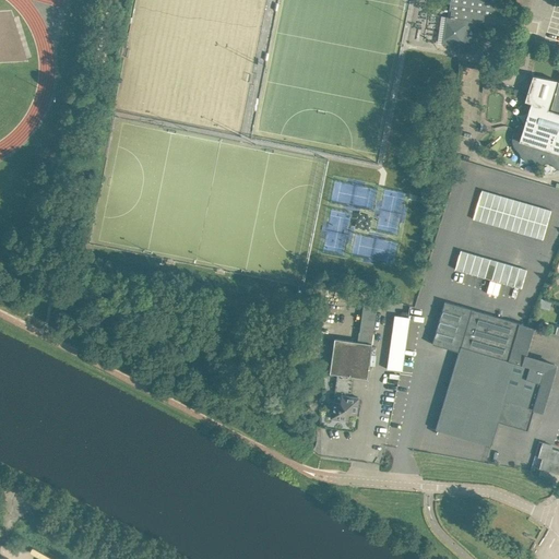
[(491,16),(494,2),(490,1),(490,0),(450,0),(449,11),(451,11),(450,18),(447,18),(447,16),(445,16),(442,45),(456,46),(459,47),(459,52),(473,55),(474,48),(473,48),(477,14),(491,16)]
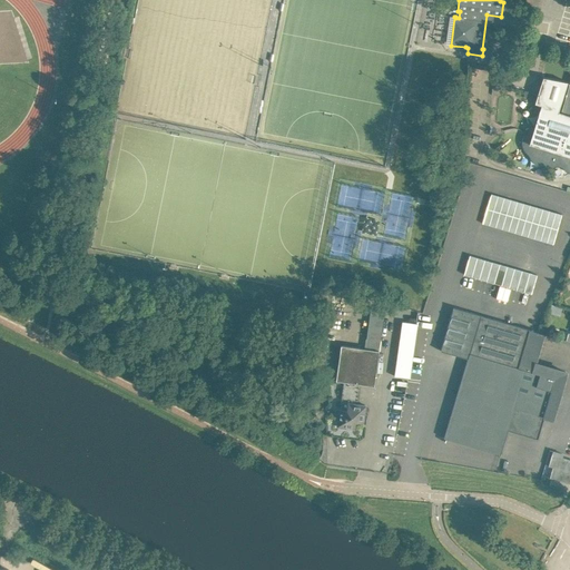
[(569,116),(558,112),(568,81),(543,77),(534,104),(541,106),(529,144),(531,145),(529,154),(538,156),(537,159),(548,163),(549,159),(553,160),(552,161),(566,166),(567,164),(569,164),(569,116)]
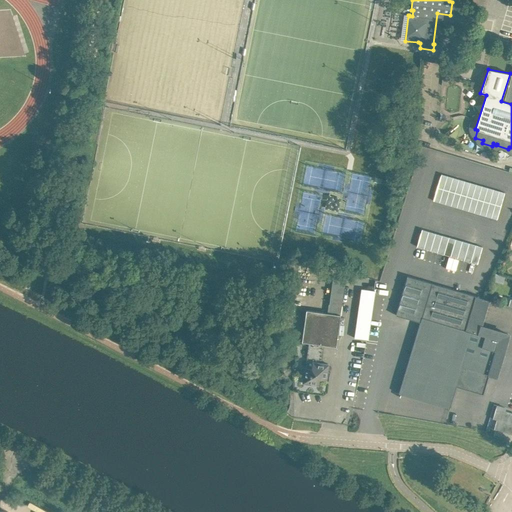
[(443,189),(447,175),(441,174),(437,187),(443,189)]
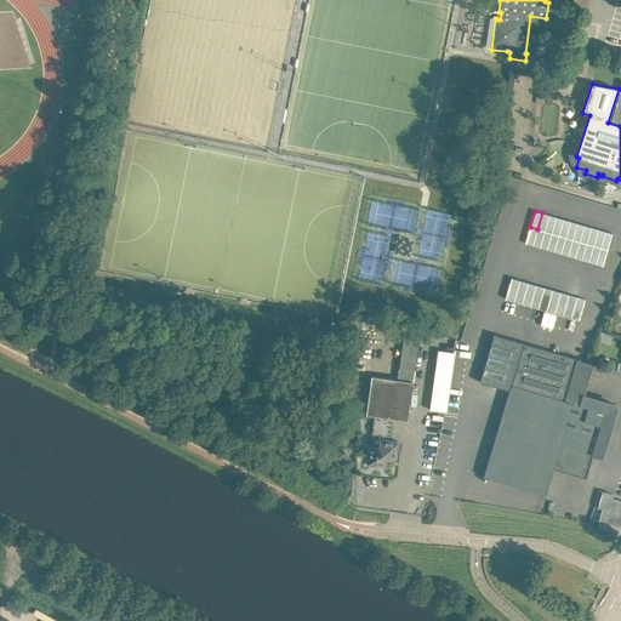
[(545,231),(550,215),(542,212),(537,229),(545,231)]
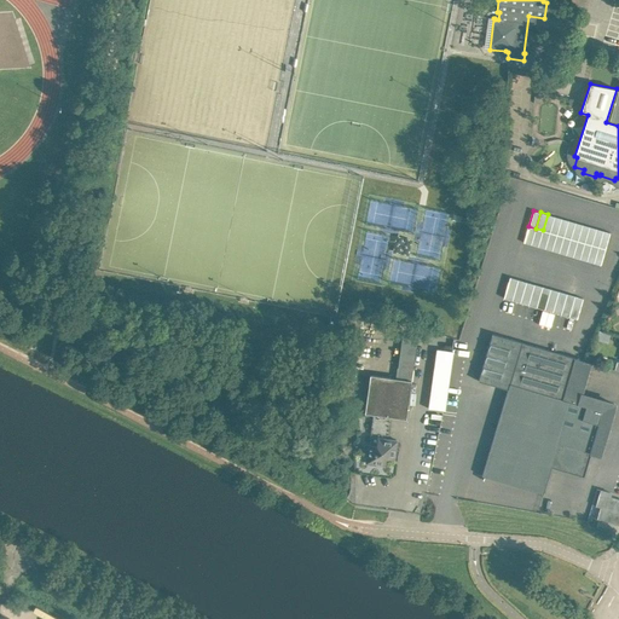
[(549,232),(554,217),(548,214),(543,230),(549,232)]
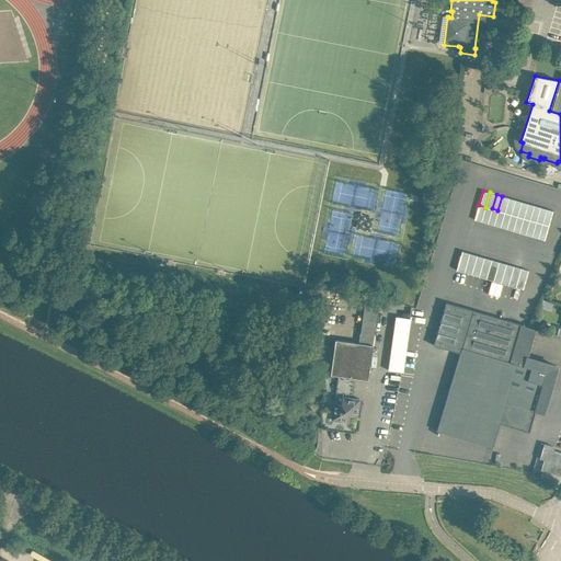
[(504,213),(508,197),(502,196),(497,210),(504,213)]
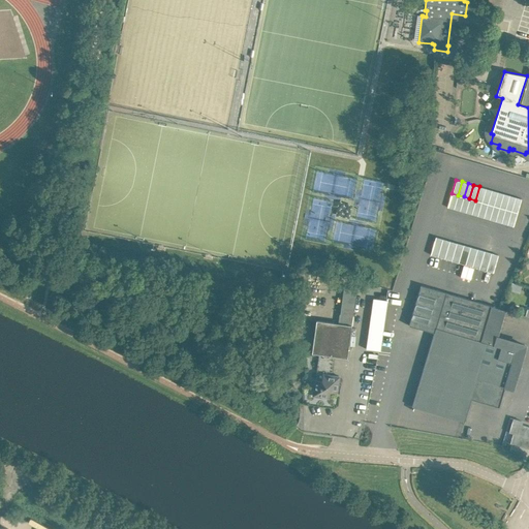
[(481,203),(486,188),(479,186),(475,200),(481,203)]
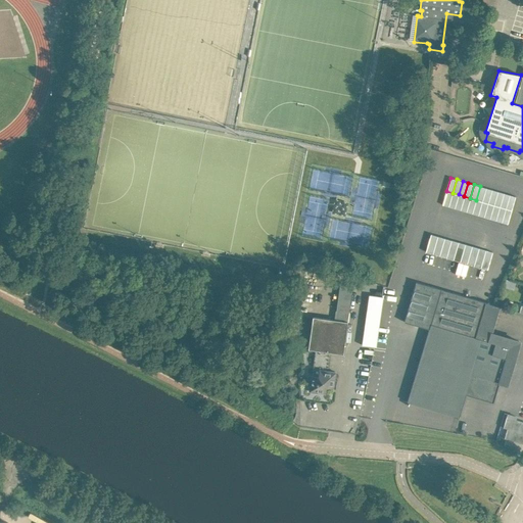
[(482,201),(486,188),(480,186),(476,200),(482,201)]
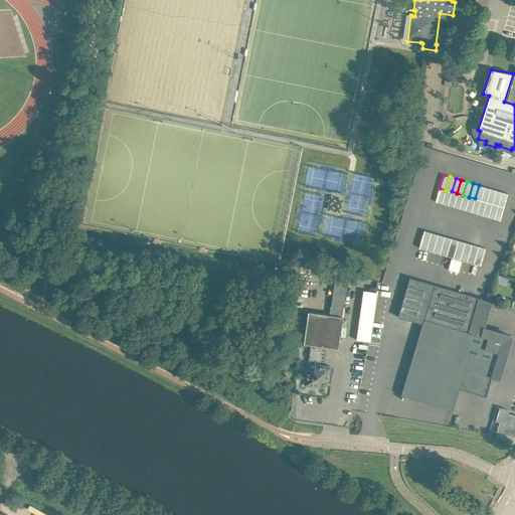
[(481,200),(485,186),(479,185),(475,198),(481,200)]
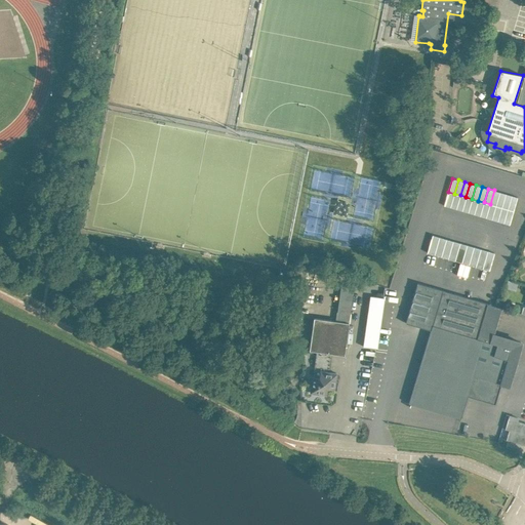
[(495,206),(499,192),(494,190),(490,204),(495,206)]
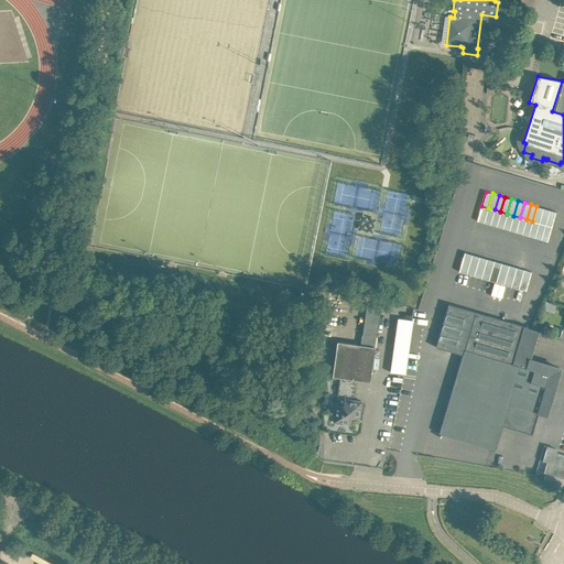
[(484,223),(488,208),(481,206),(477,220),(484,223)]
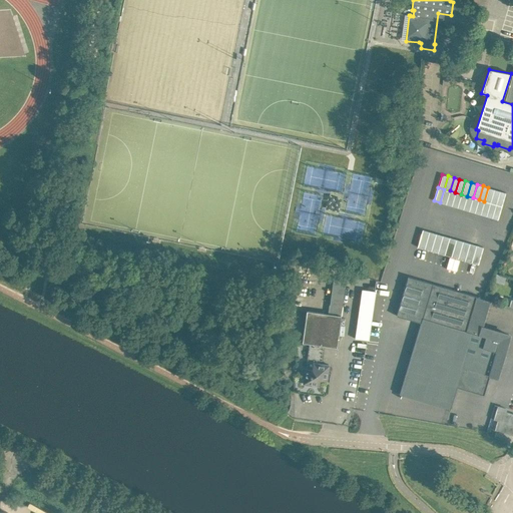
[(490,202),(494,189),(488,187),(484,201),(490,202)]
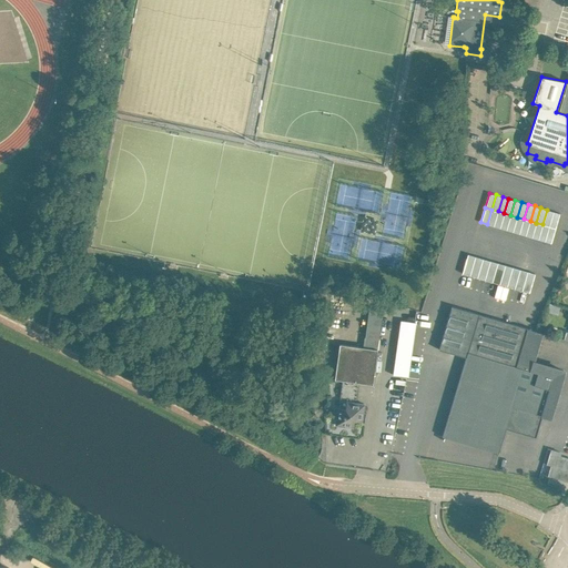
[(494,226),(498,211),(492,210),(487,224),(494,226)]
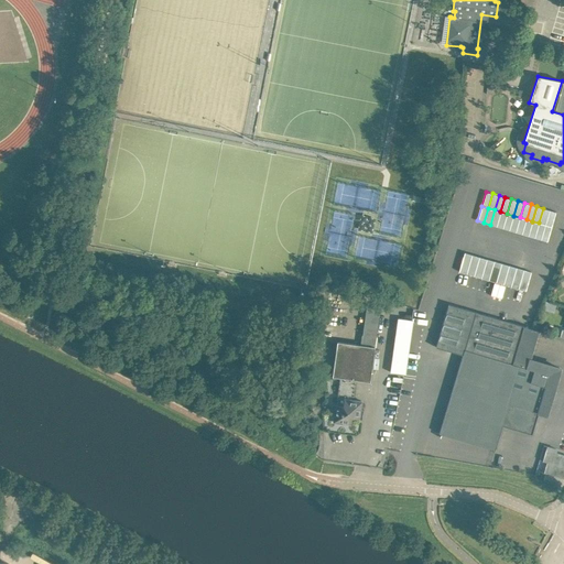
[(545,225),(550,210),(543,208),(539,223),(545,225)]
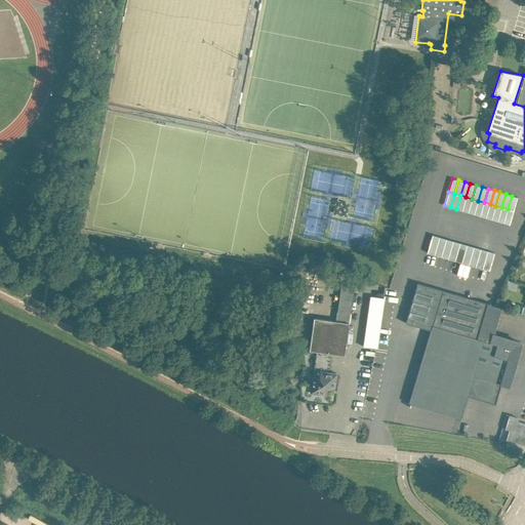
[(462,211),(466,197),(460,195),(456,209),(462,211)]
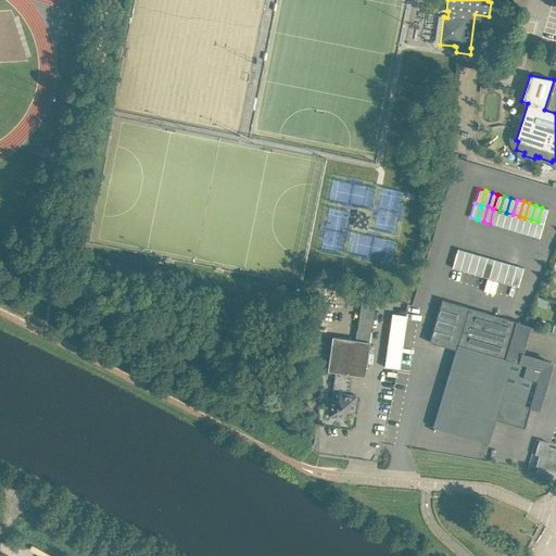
[(548,209),(542,207),(538,222),(544,224),(548,209)]
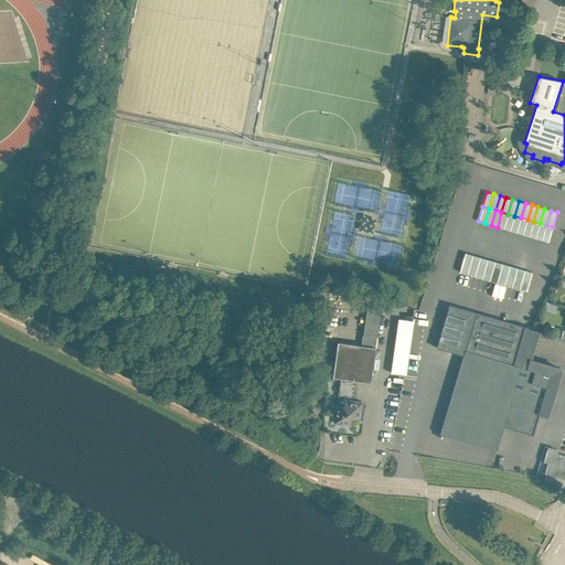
[(503,228),(508,214),(501,212),(498,227),(503,228)]
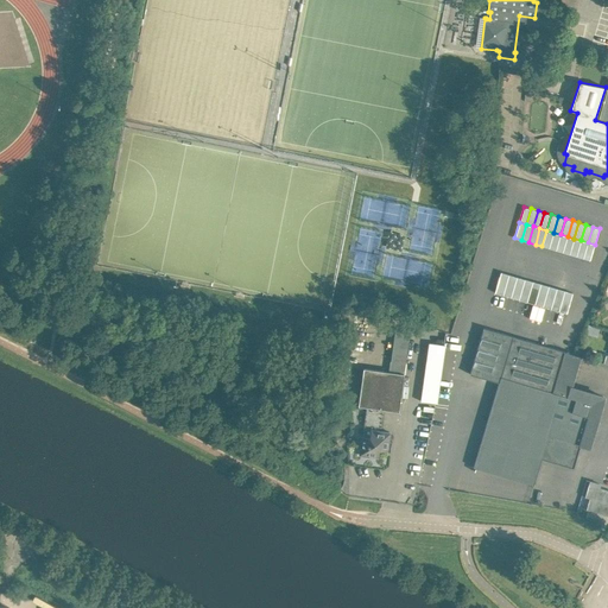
[(549,248),(553,233),(546,230),(542,246),(549,248)]
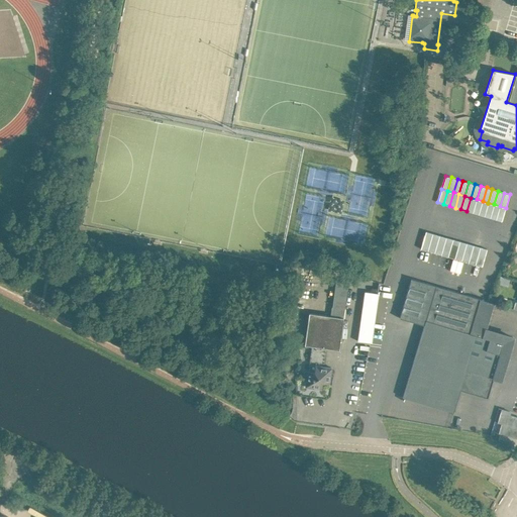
[(473,213),(477,199),(471,198),(467,211),(473,213)]
